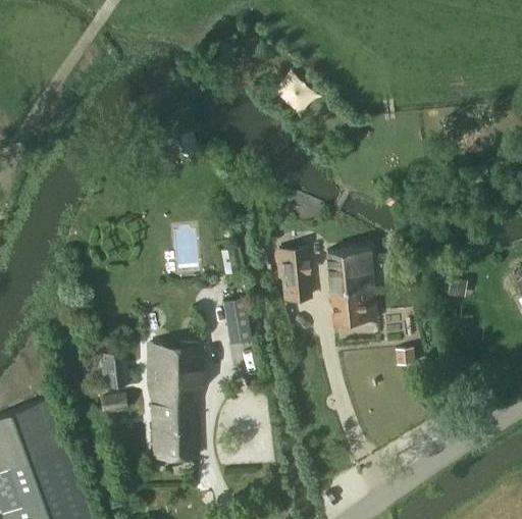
[(312,300),(307,248),(275,250),(280,303),(312,300)]
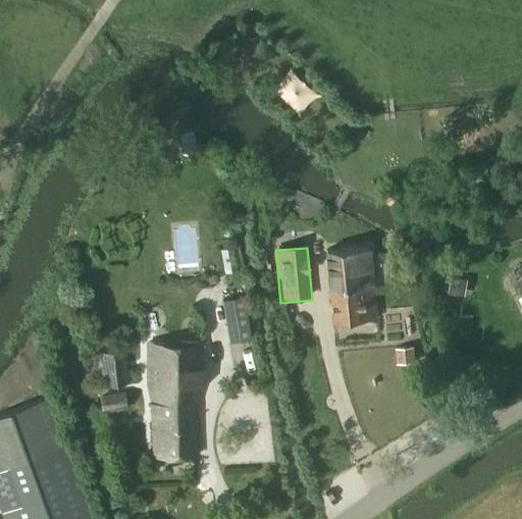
[(368,251),(325,252),(332,325),(375,321),(369,270),(368,251)]
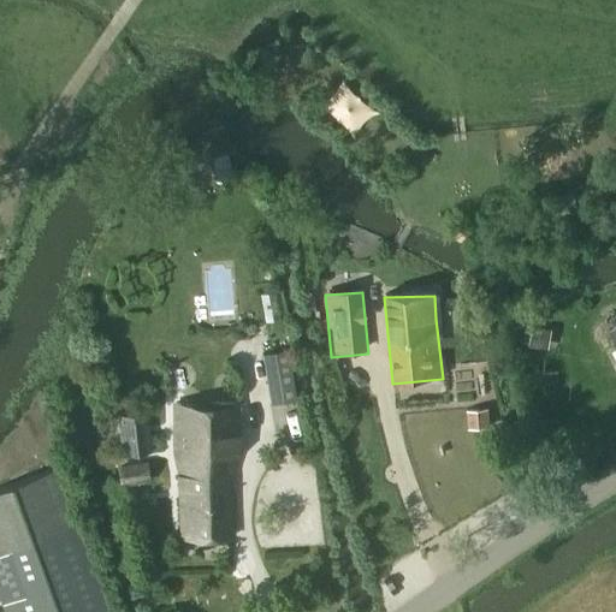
[(529,346),(529,349),(549,352),(552,333),(532,330),(532,331),(529,346)]
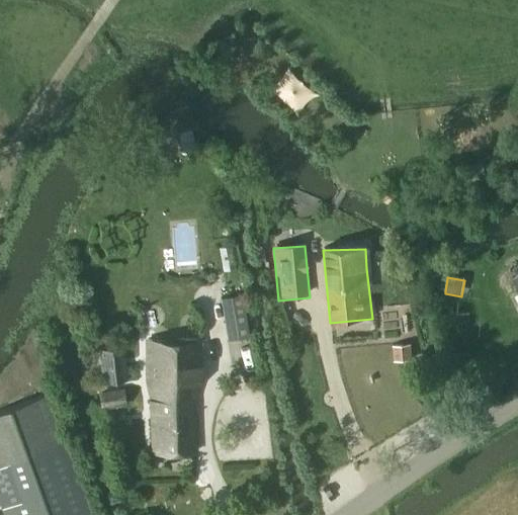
[(242,296),(228,298),(235,341),(248,338),(242,296)]
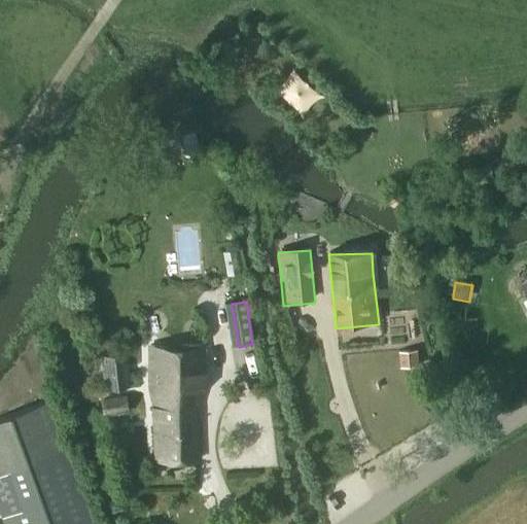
[(148,389),(149,396),(150,399),(152,410),(154,441),(155,463),(198,462),(197,410),(201,395),(203,391),(204,373),(203,368),(202,349),(149,349),(148,389)]
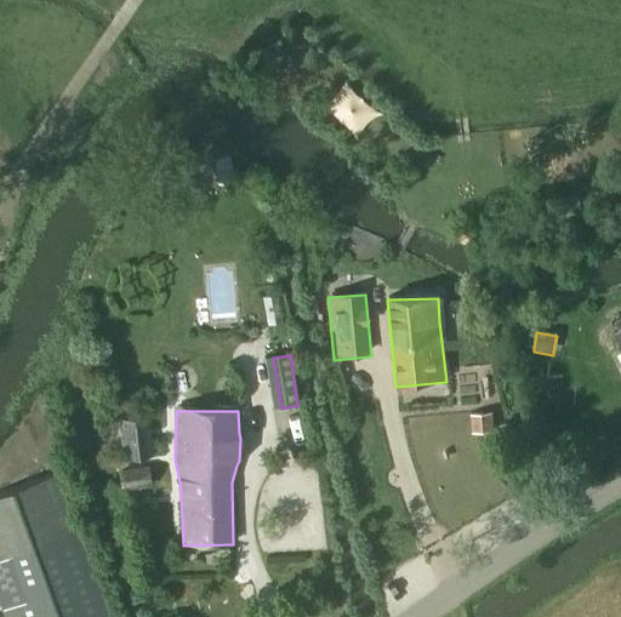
[(153,460),(148,420),(119,423),(124,463),(153,460)]
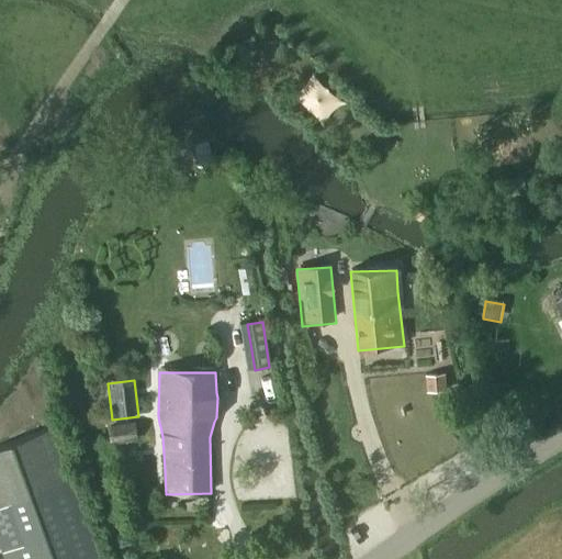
[(134,424),(108,426),(110,447),(136,444),(134,424)]
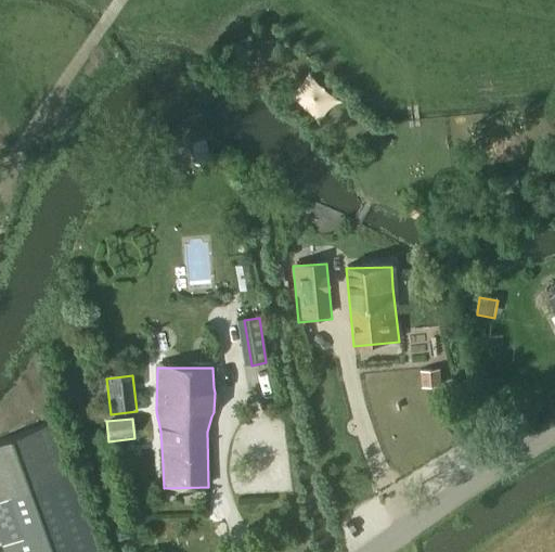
[(97,551),(68,474),(50,425),(0,443),(0,547),(1,551),(97,551)]
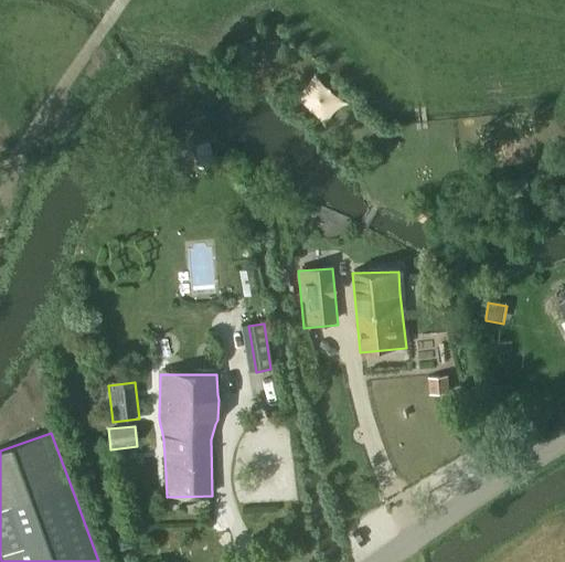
[(252,518),(252,527),(265,526),(264,517),(252,518)]
